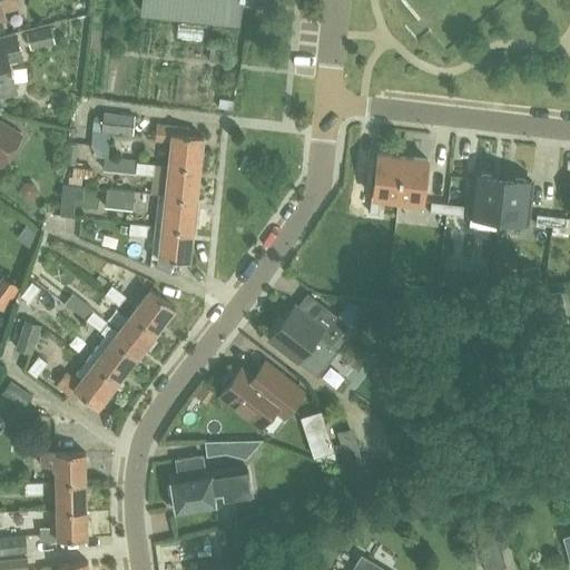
[(0,0),(0,22),(5,22),(1,9),(19,5),(17,0),(0,0)]
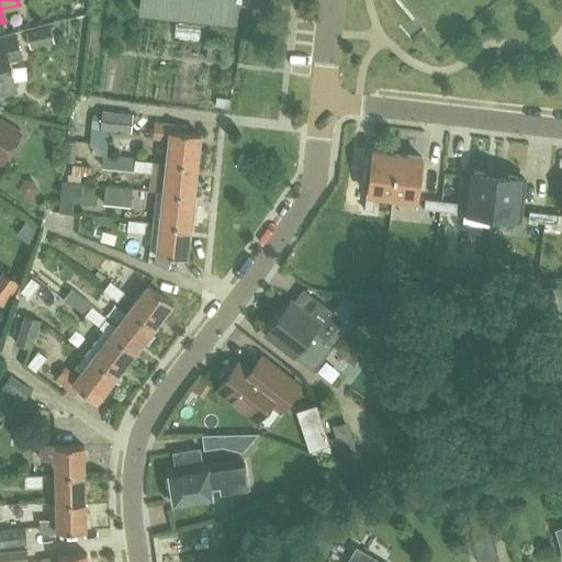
[(240,0),(258,2),(258,0),(141,0),(141,8),(235,19),(236,0),(240,0)]
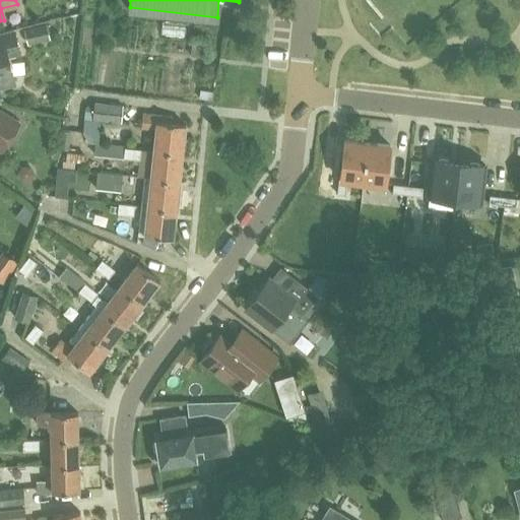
[(27,43),(50,38),(47,23),(24,27),(27,43)]
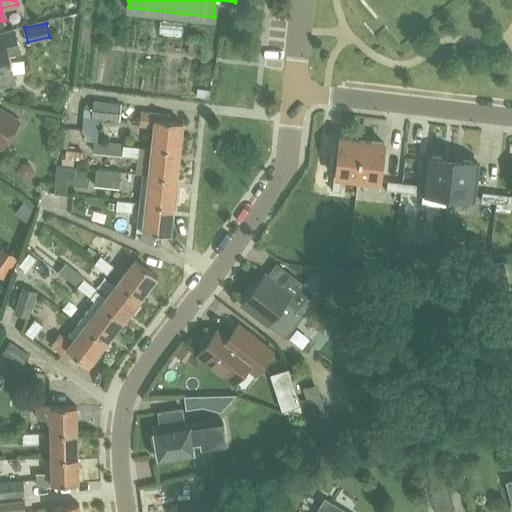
[(0,85),(15,82),(8,55),(20,52),(13,28),(0,31),(0,85)]
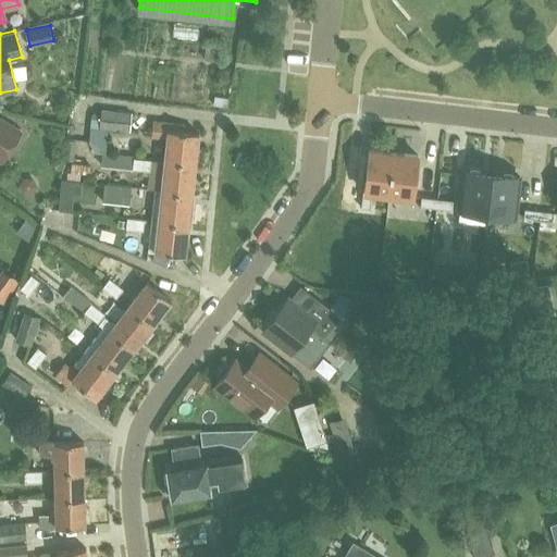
[(229,97),(215,95),(213,103),(226,106),(229,97)]
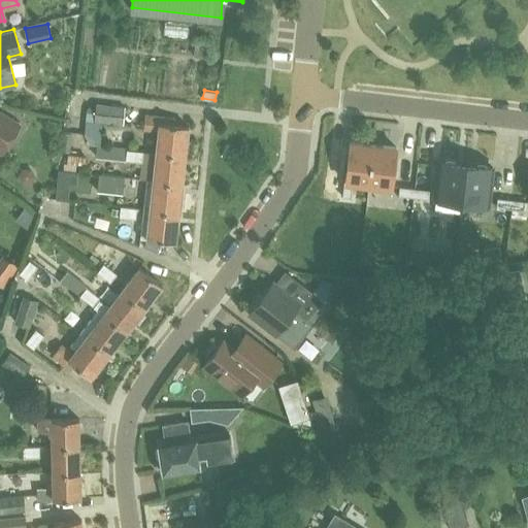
[(123,125),(125,106),(96,102),(94,122),(123,125)]
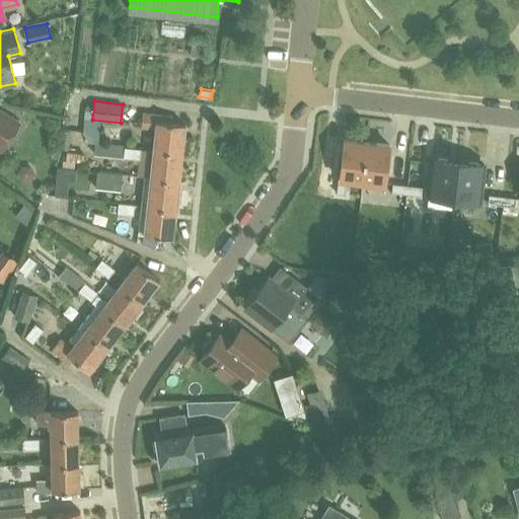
[(0,147),(2,149),(19,122),(0,109),(0,147)]
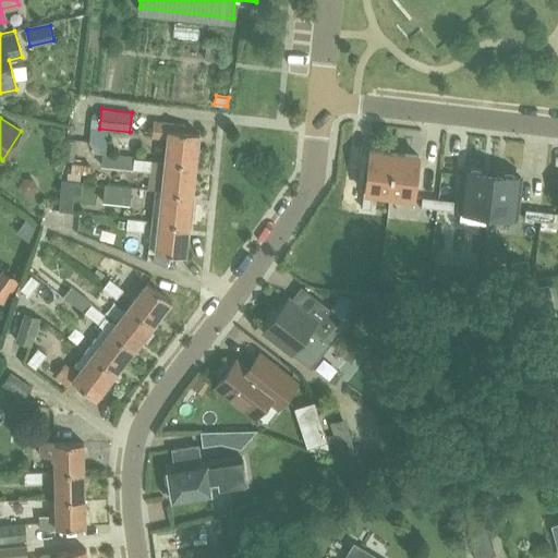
[(195,164),(198,132),(168,129),(169,123),(153,121),(152,135),(167,137),(165,160),(195,164)]
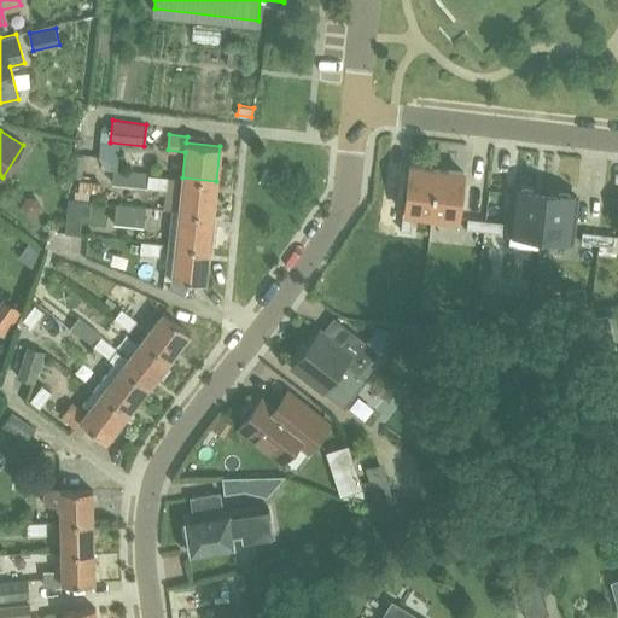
[(430,213),(436,167),(408,163),(404,196),(403,196),(400,227),(409,228),(412,211),(430,213)]
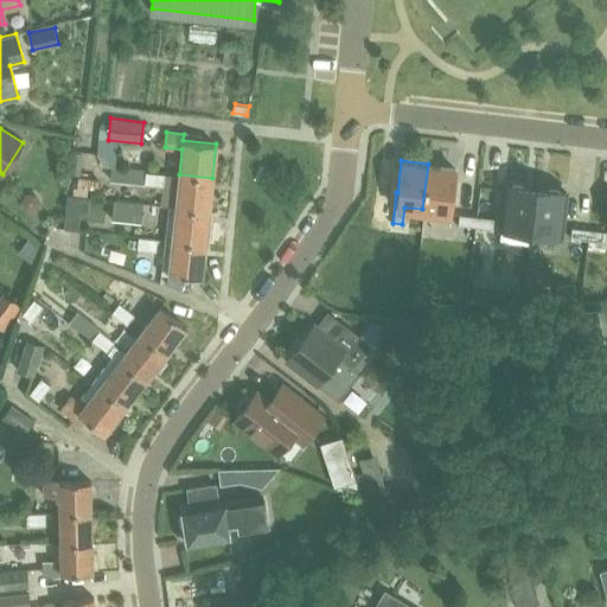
[(428,164),(422,209),(448,212),(454,166),(428,164)]
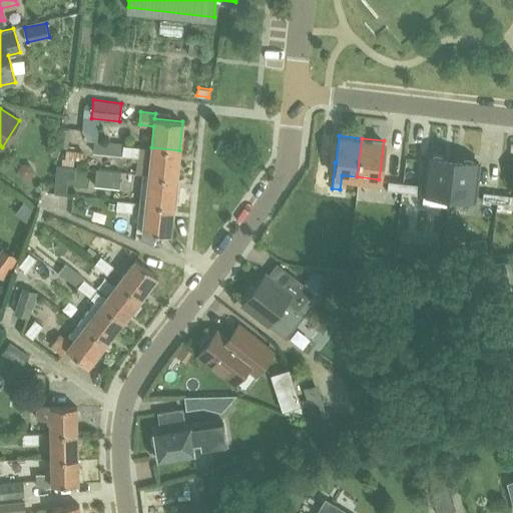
[(123,143),(94,140),(93,151),(138,156),(140,146),(123,144),(123,143)]
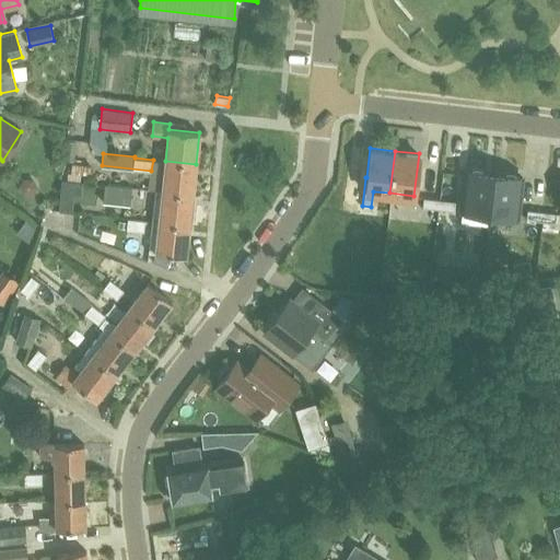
[(193,194),(196,164),(165,161),(162,190),(193,194)]
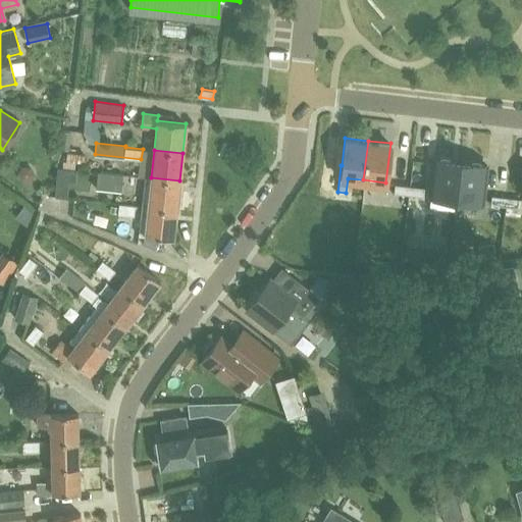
[(429,194),(456,197),(460,161),(433,158),(429,194)]
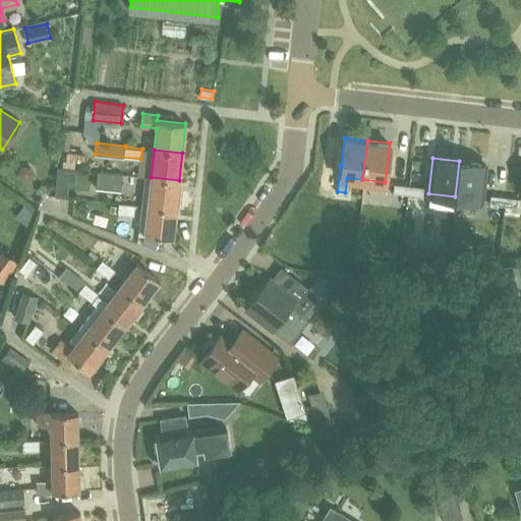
[(459,161),(455,196),(481,199),(485,164),(459,161)]
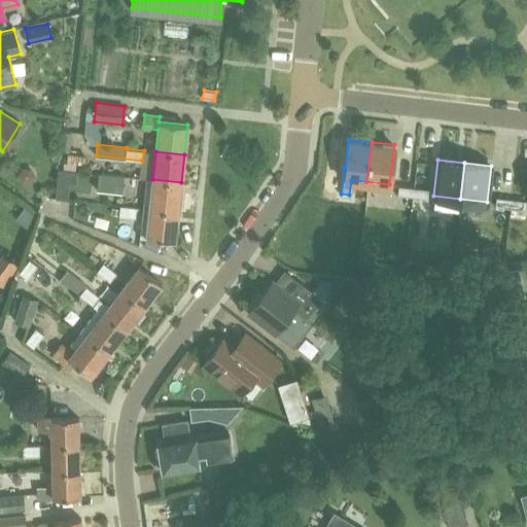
[(123,192),(123,187),(124,176),(99,174),(97,190),(123,192)]
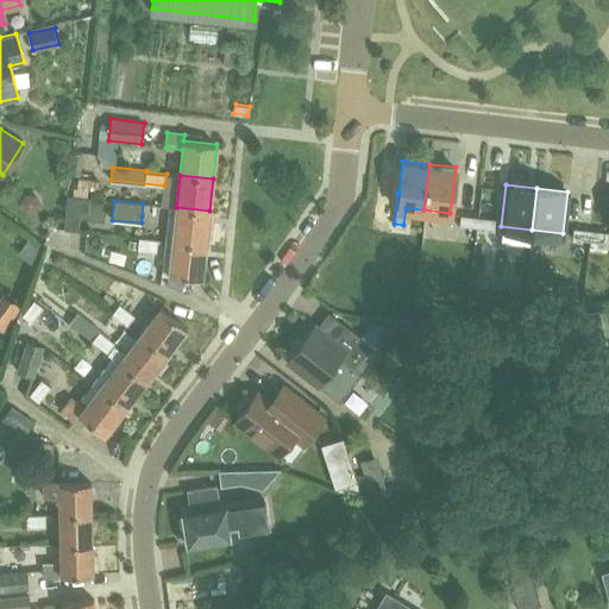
[(209,211),(176,207),(170,207),(167,239),(206,244),(209,211)]
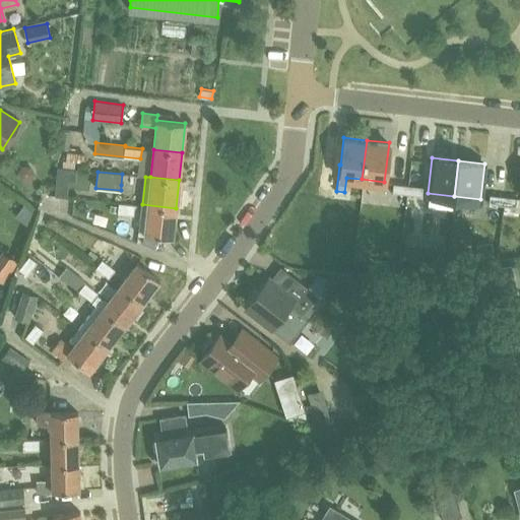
[(391,190),(406,192),(407,183),(392,182),(391,190)]
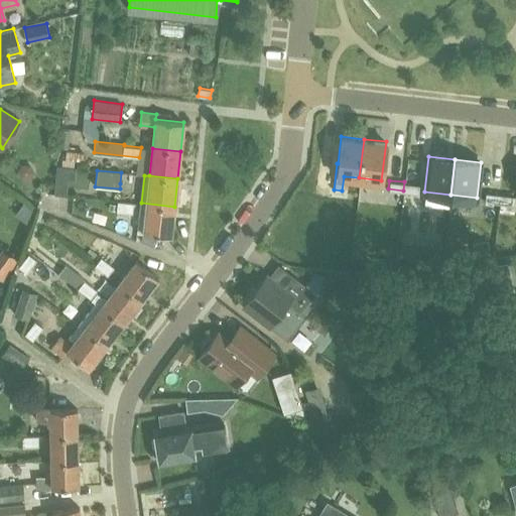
[(404,181),(403,190),(417,192),(418,183),(404,181)]
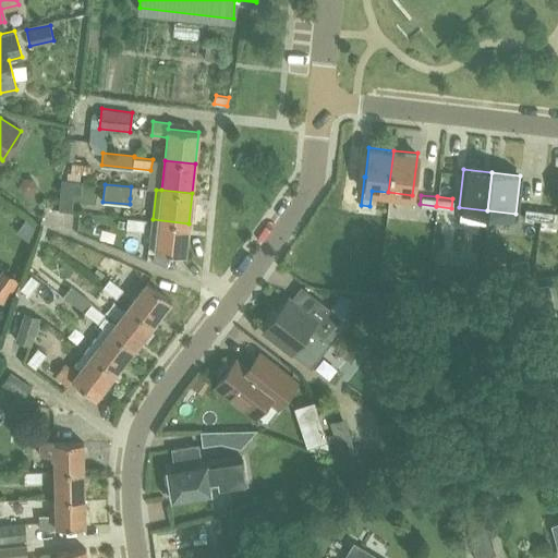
[(523,216),(540,218),(541,208),(524,207),(523,216)]
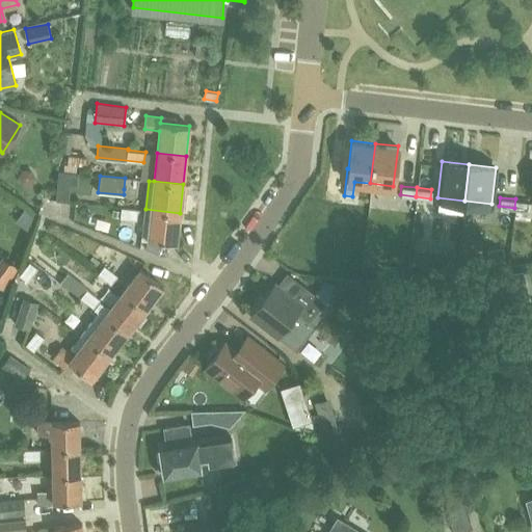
[(530,201),(515,198),(514,208),(529,210),(530,201)]
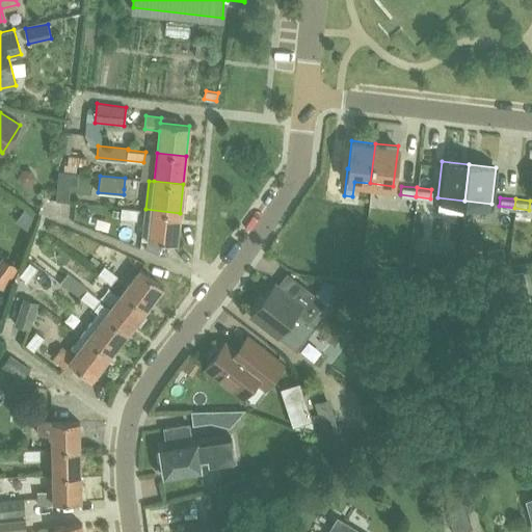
[(122,206),(120,218),(138,220),(139,208),(122,206)]
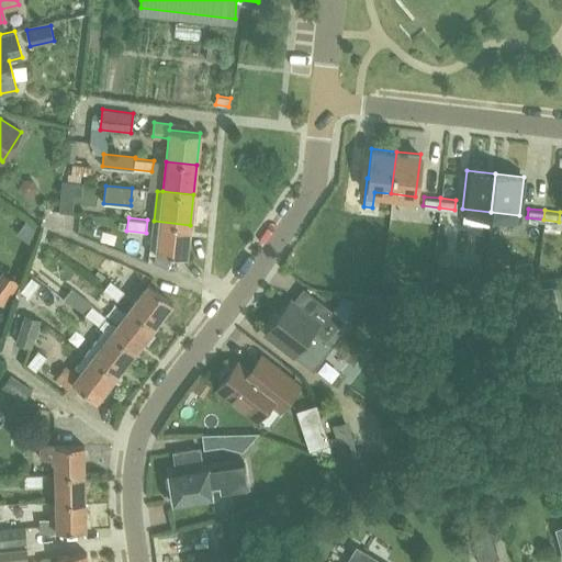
[(187,256),(190,225),(154,221),(150,253),(187,256)]
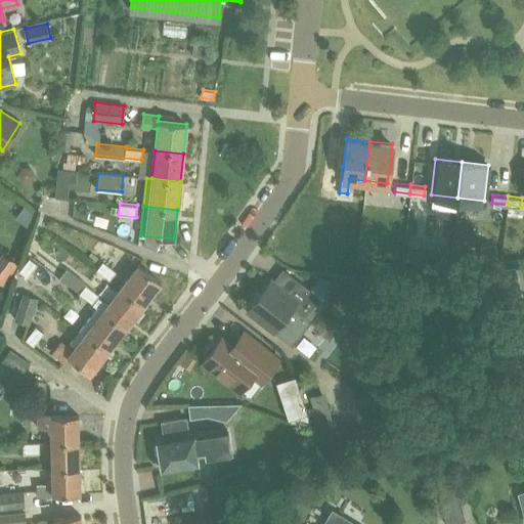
[(406,260),(417,261),(419,246),(408,245),(406,260)]
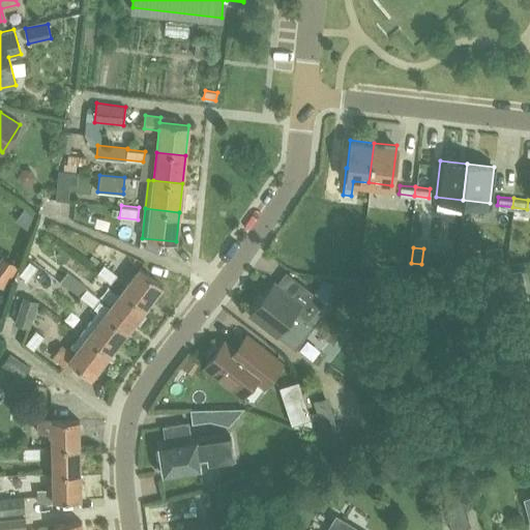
[(486,251),(488,263),(503,261),(501,247),(486,251)]
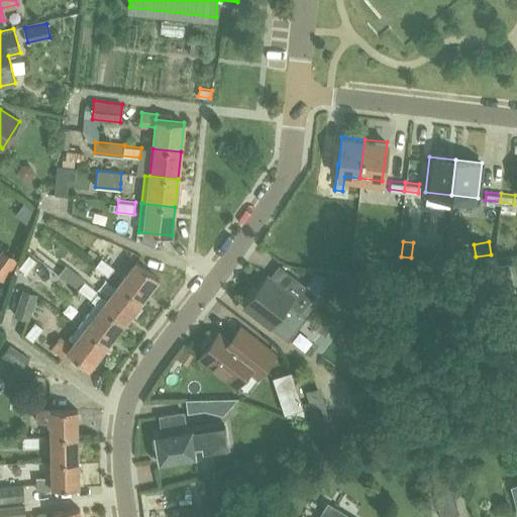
[(442,245),(428,244),(426,260),(440,261),(442,245)]
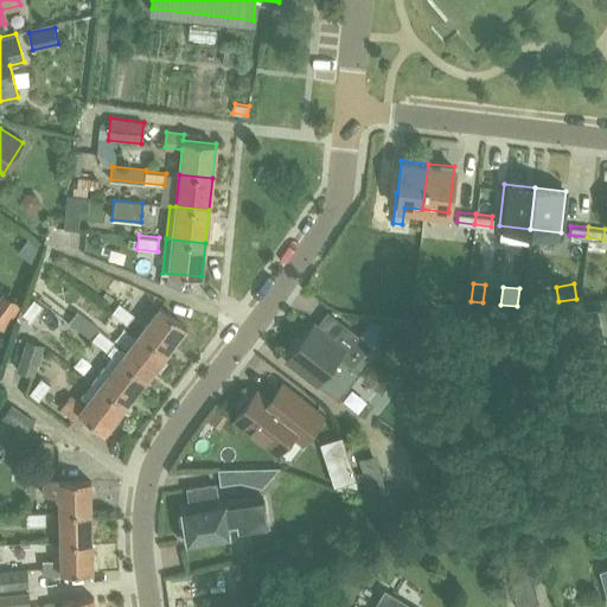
[(32,320),(43,306),(34,299),(23,313),(32,320)]
